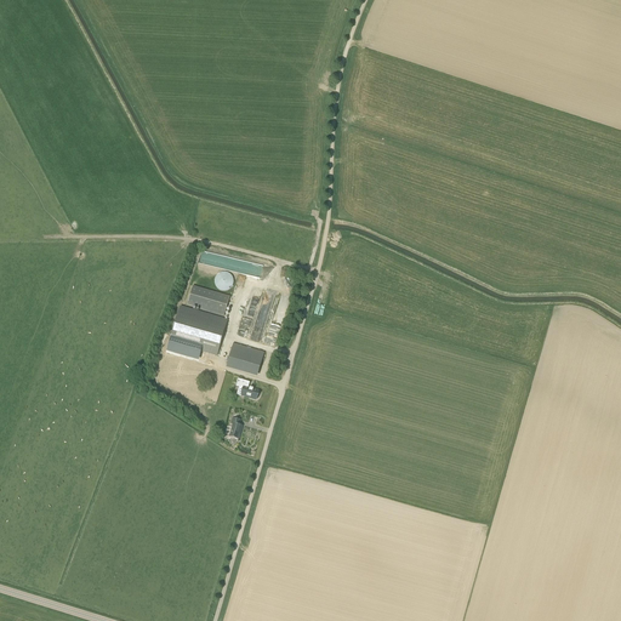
[(223,291),(226,291),(227,291),(228,290),(229,290),(231,289),(232,288),(233,286),(233,284),(233,283),(233,281),(233,279),(233,278),(232,277),(231,275),(229,274),(228,273),(227,273),(226,273),(223,273),(222,273),(221,273),(220,274),(217,275),(217,277),(216,278),(215,279),(215,280),(215,281),(215,284),(215,285),(216,286),(217,288),(218,289),(220,290),(221,291),(222,291),(223,291)]
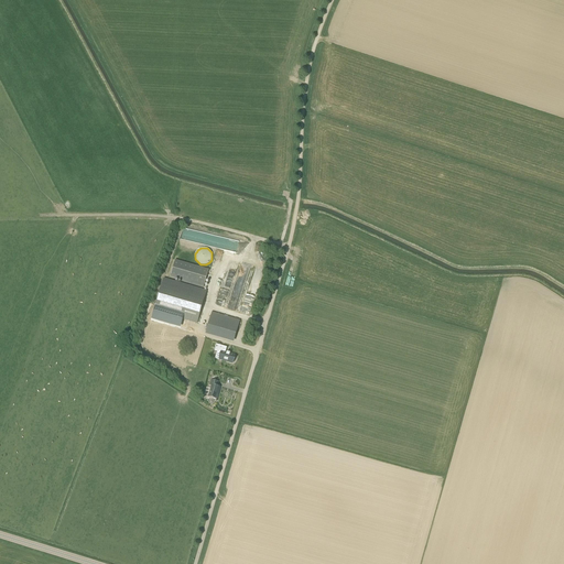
[(204,286),(208,270),(175,260),(171,277),(204,286)]
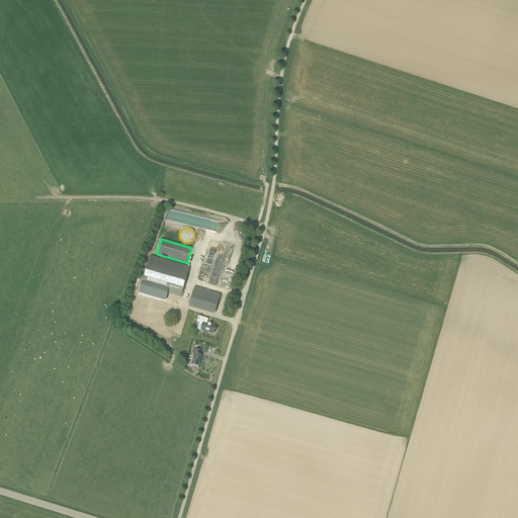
[(181,297),(189,268),(150,257),(143,281),(169,289),(167,293),(181,297)]
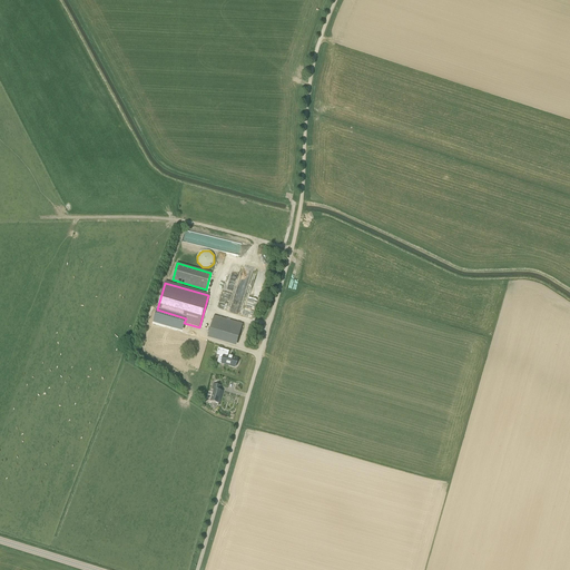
[(228,308),(231,300),(223,297),(219,306),(228,308)]
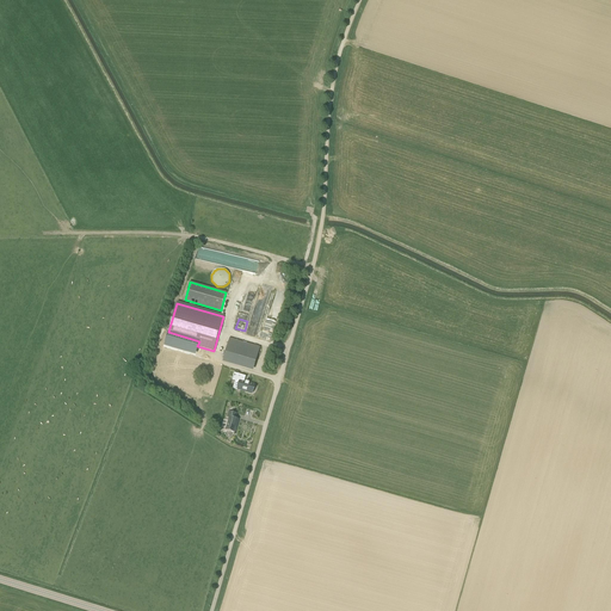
[(254,366),(260,347),(229,339),(224,358),(254,366)]
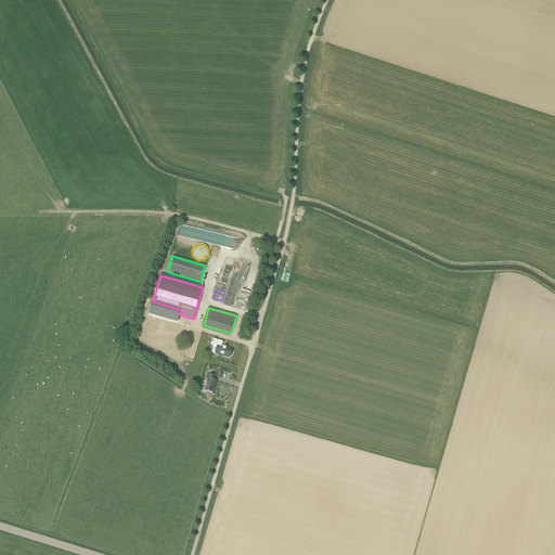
[(202,336),(204,331),(197,328),(193,345),(203,347),(205,337),(202,336)]
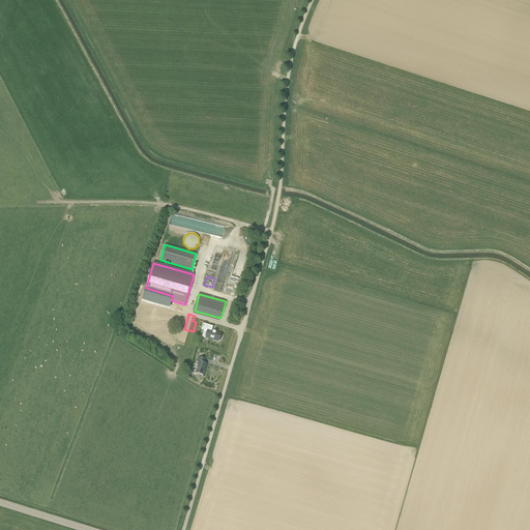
[(203,323),(201,330),(207,331),(205,337),(218,342),(221,333),(212,331),(213,326),(203,323)]
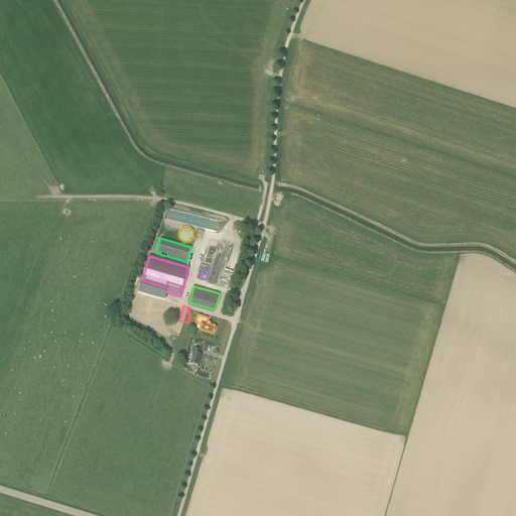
[(199,365),(202,355),(199,354),(200,350),(194,348),(191,353),(194,353),(190,363),(199,365)]
